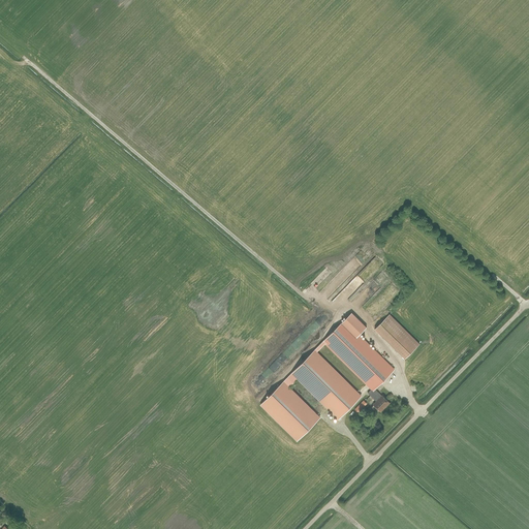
[(349,300),(371,277),(369,275),(366,278),(361,274),(348,286),(350,288),(344,294),(349,300)]
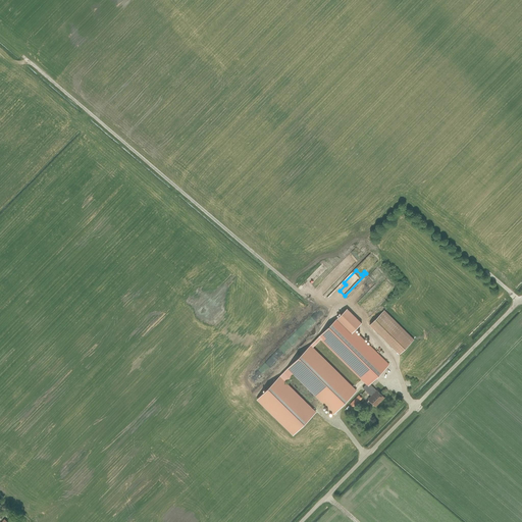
[(414,340),(384,310),(370,324),(400,354),(414,340)]
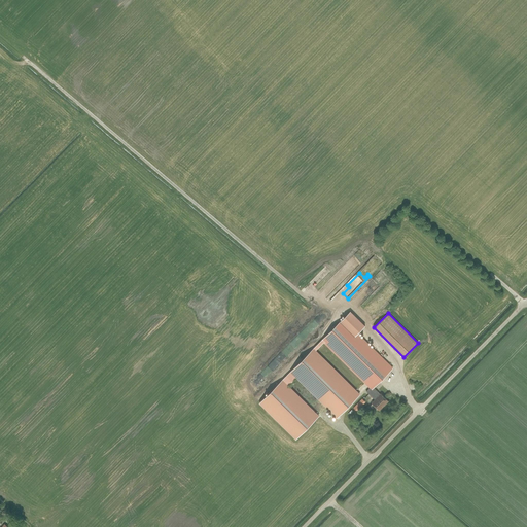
[(358,335),(343,320),(323,340),(371,387),(366,392),(376,400),(373,403),(379,410),(388,401),(374,388),(392,369),(358,335)]
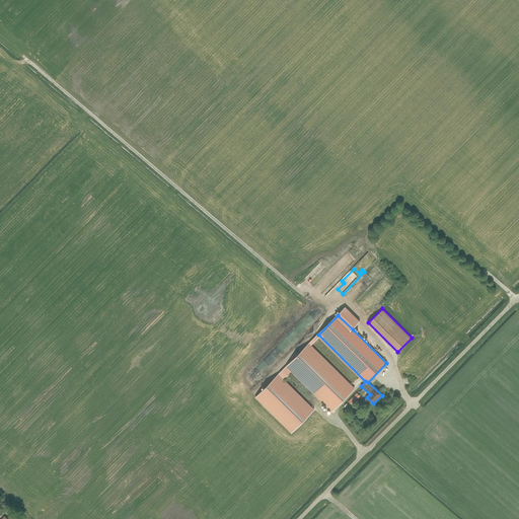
[(355,389),(309,344),(286,367),(331,413),(355,389)]
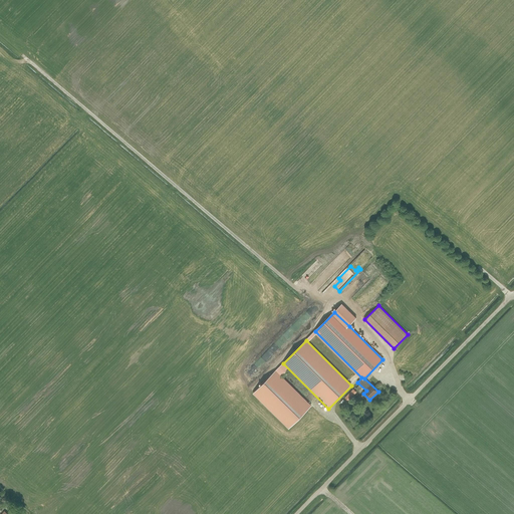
[(311,407),(276,371),(253,395),(288,430),(311,407)]
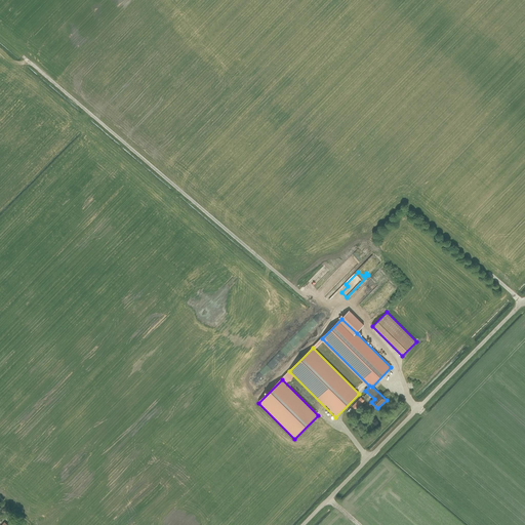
[(353,405),(357,409),(366,401),(362,397),(353,405)]
